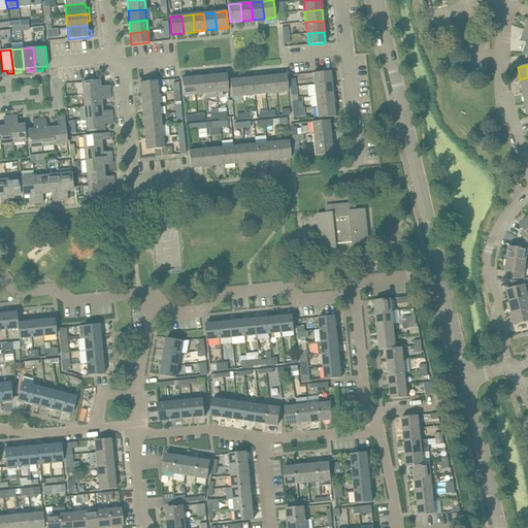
[(315,85),(331,83),(330,71),(312,73),(315,85)]
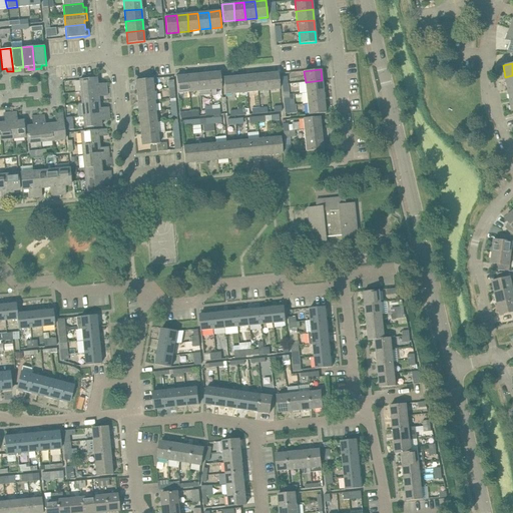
[(208,73),(210,90),(221,89),(219,72),(208,73)]
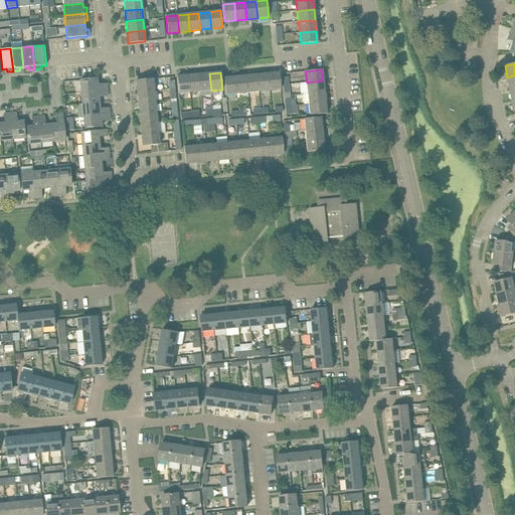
[(279,72),(268,73),(270,91),(281,90),(279,72)]
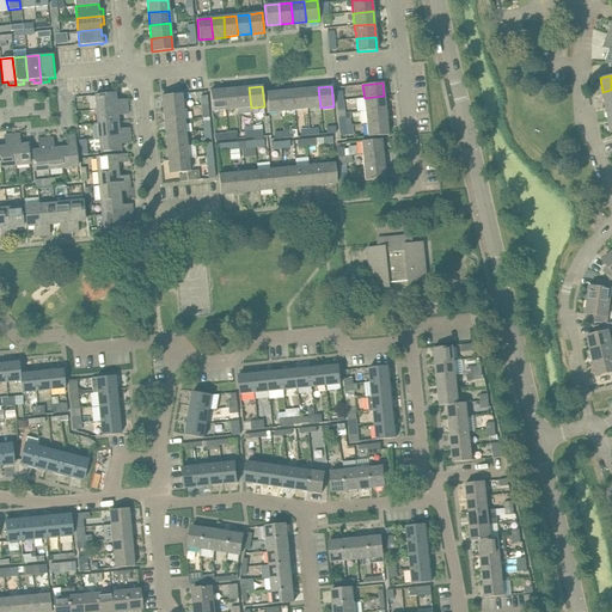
[(251,108),(249,87),(236,89),(238,109),(251,108)]
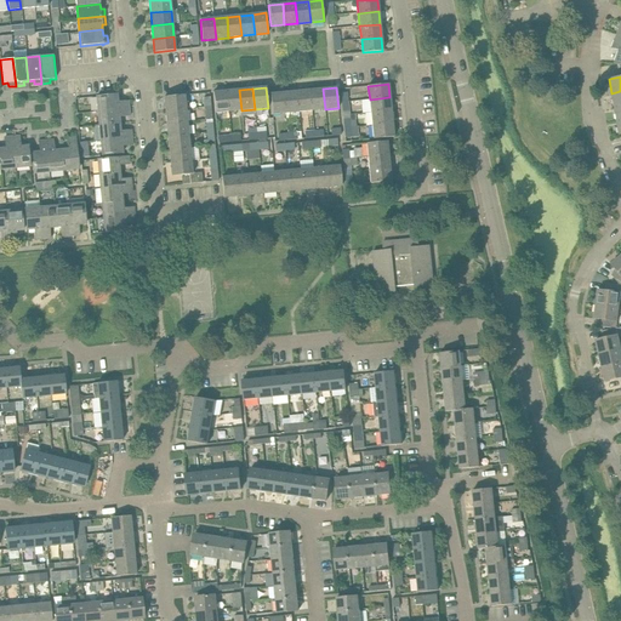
[(323,89),(311,90),(312,110),(325,109),(323,89)]
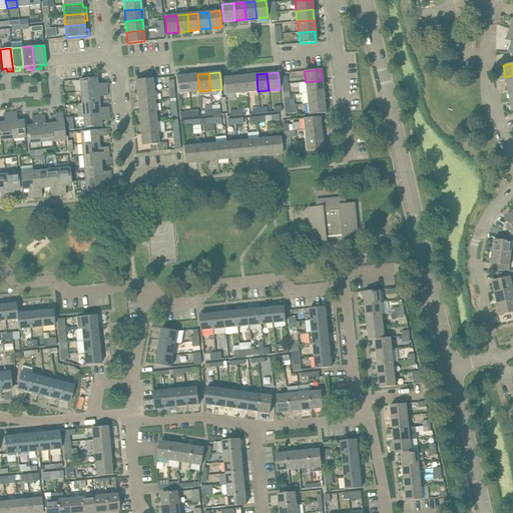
[(197,74),(187,75),(188,92),(199,91),(197,74)]
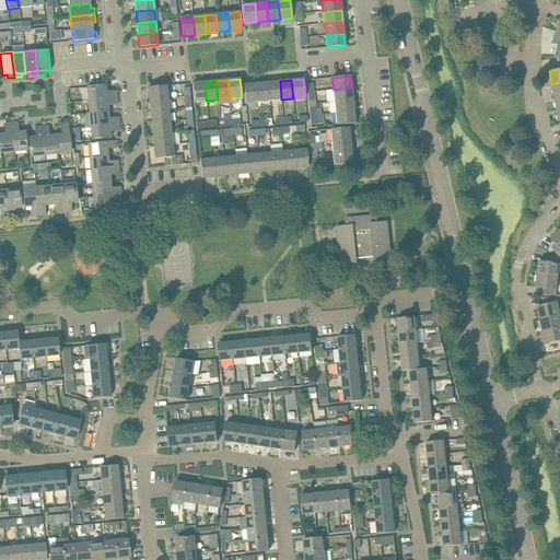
[(281,100),(280,81),(268,82),(270,101),(281,100)]
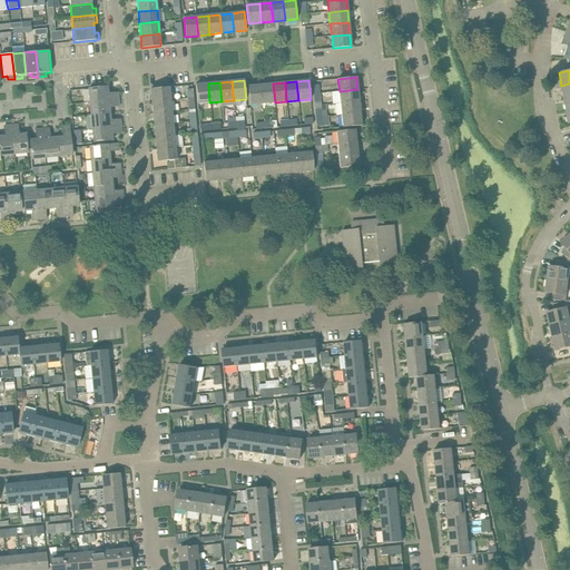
[(209,102),(208,84),(196,85),(197,104),(209,102)]
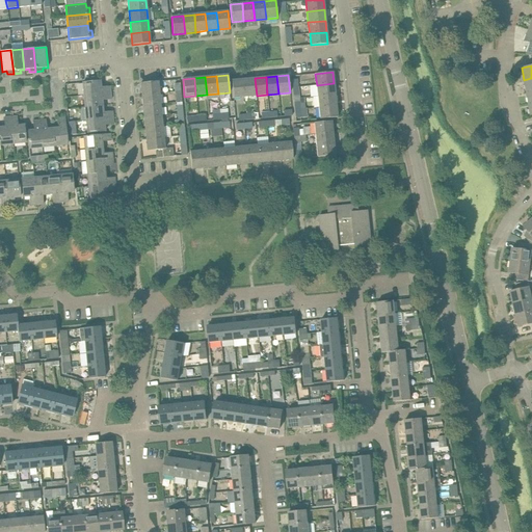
[(255,78),(243,79),(245,97),(257,96),(255,78)]
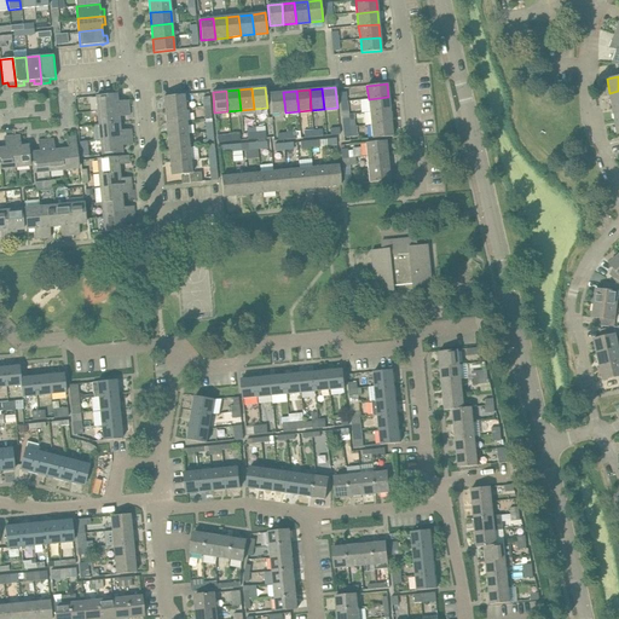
[(285,113),(283,92),(270,93),(271,114),(285,113)]
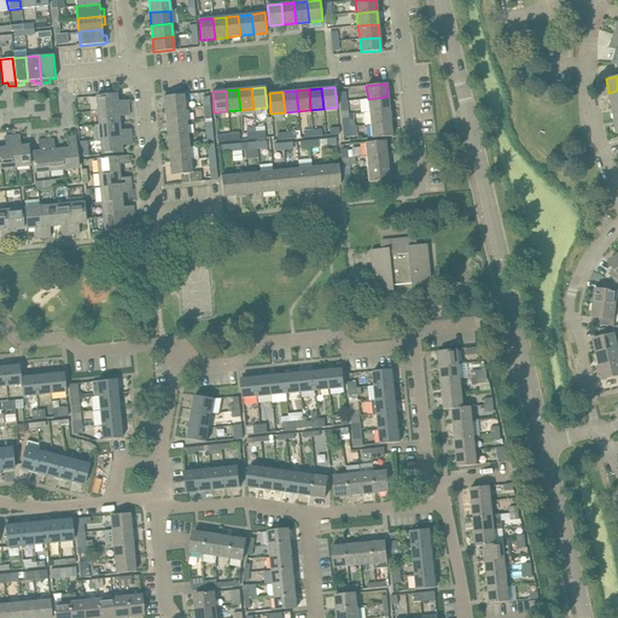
[(98,110),(128,108),(127,100),(121,101),(117,103),(116,94),(97,97),(98,110)]
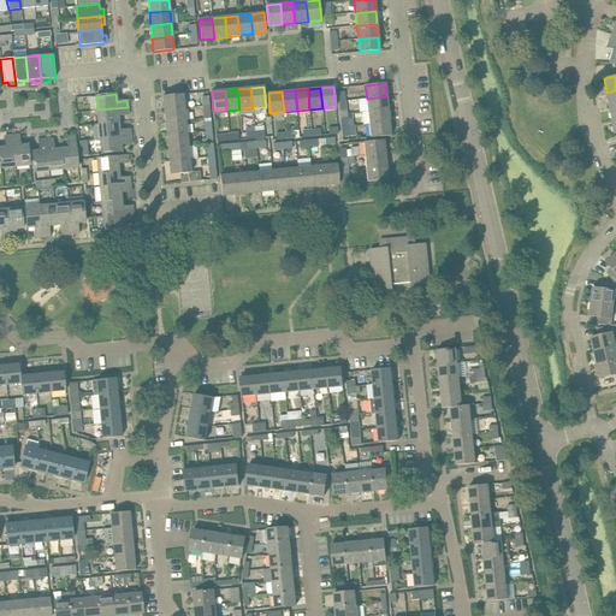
[(164,110),(184,107),(183,94),(163,96),(164,110)]
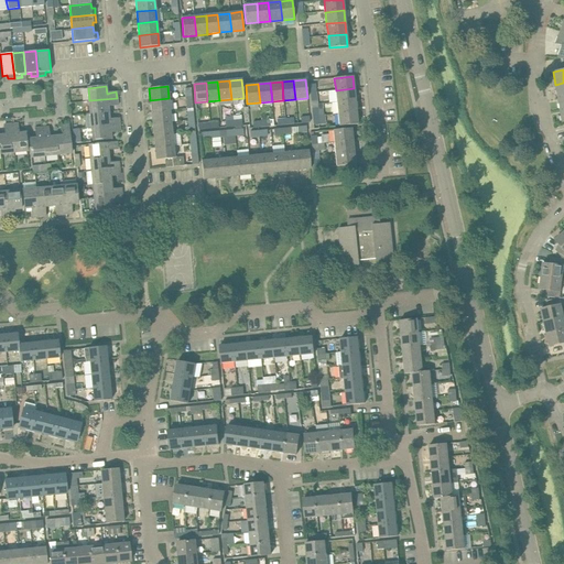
[(354,88),(336,90),(337,102),(355,100),(354,88)]
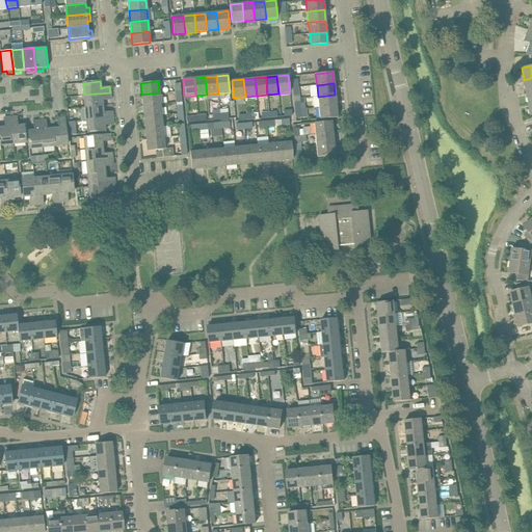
[(111,100),(110,92),(84,95),(85,107),(102,106),(102,100),(105,99),(105,100),(111,100)]
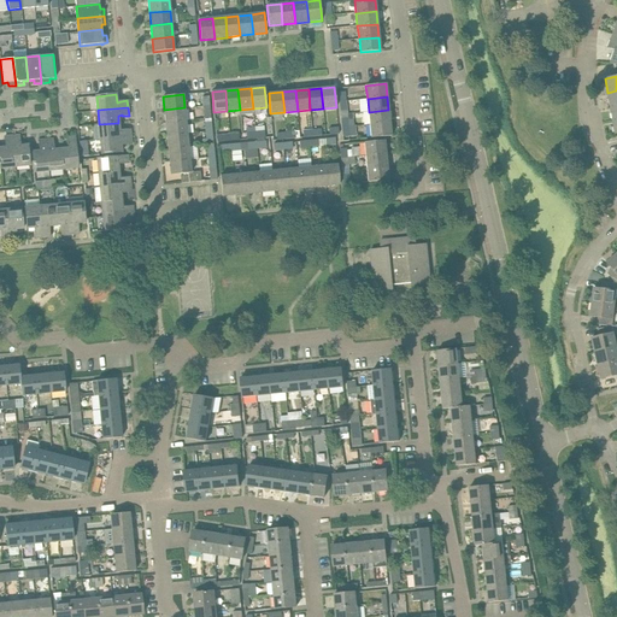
[(186,121),(184,107),(164,110),(165,123),(186,121)]
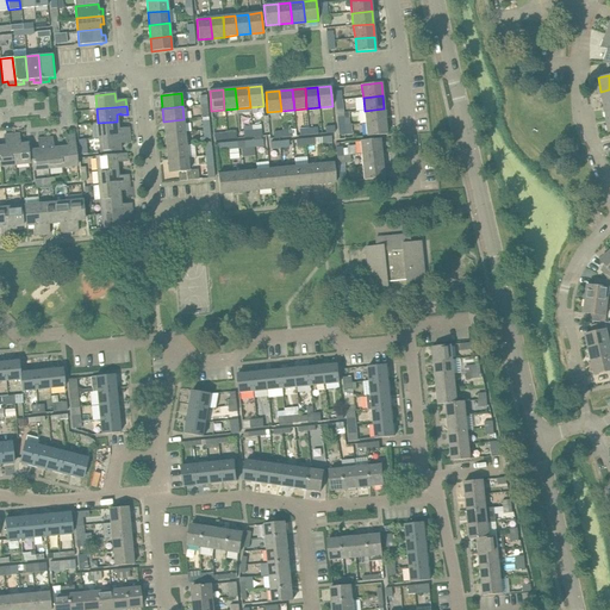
[(385,122),(384,109),(365,111),(366,123),(385,122)]
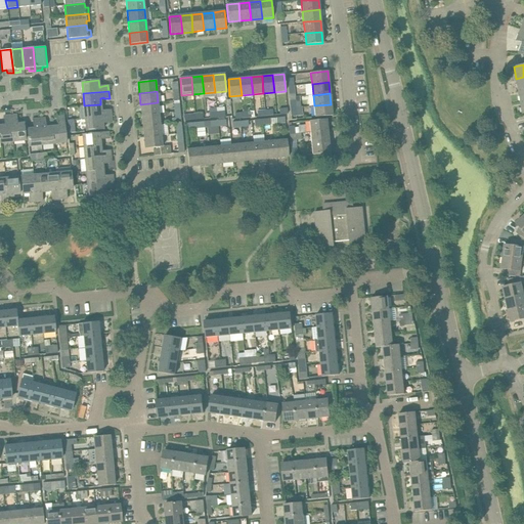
[(296,97),(290,97),(291,108),(300,107),(300,101),(296,101),(296,97)]
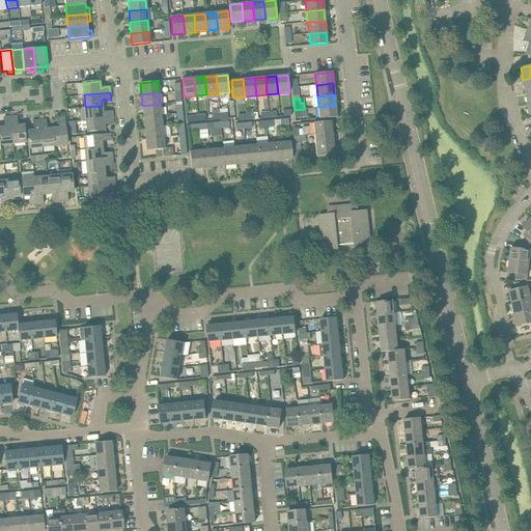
[(160,104),(142,106),(143,117),(161,115),(160,104)]
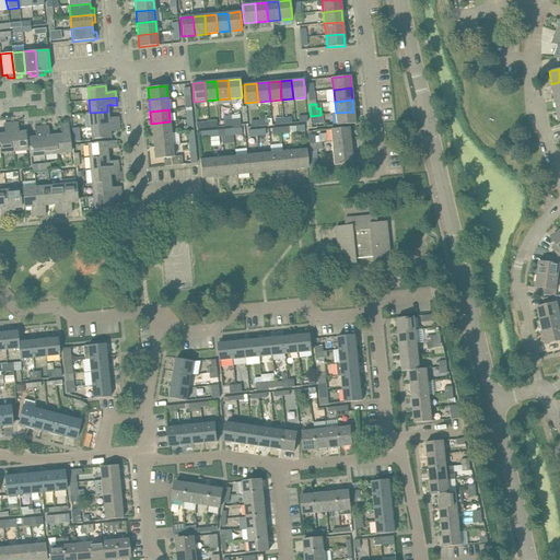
[(107,112),(90,113),(91,127),(118,124),(118,117),(112,117),(112,118),(108,119),(107,112)]
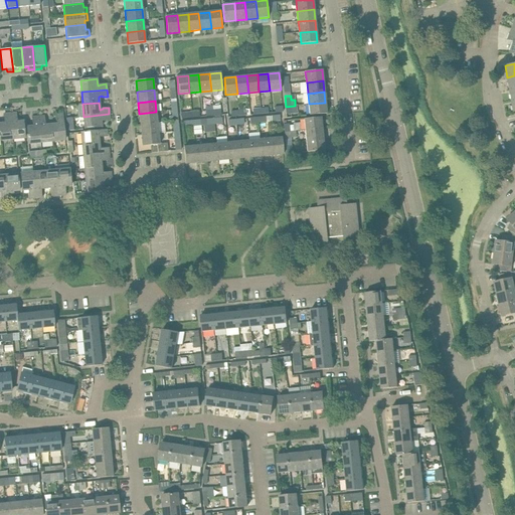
[(325,103),(309,104),(310,115),(327,114),(325,103)]
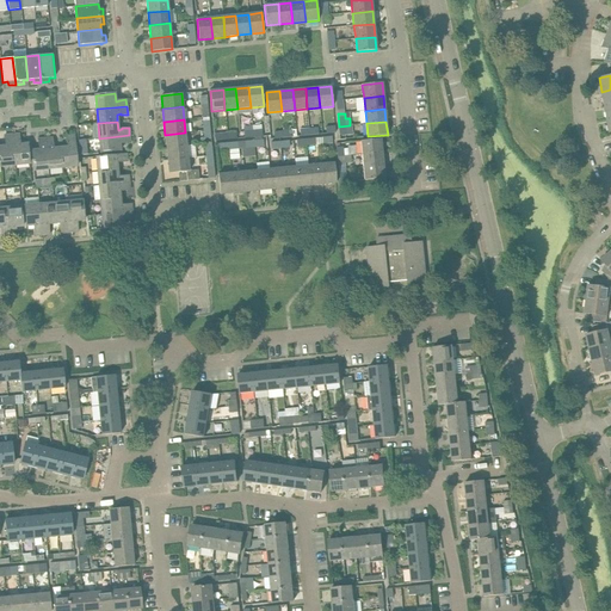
[(350,125),(339,127),(340,135),(351,134),(350,125)]
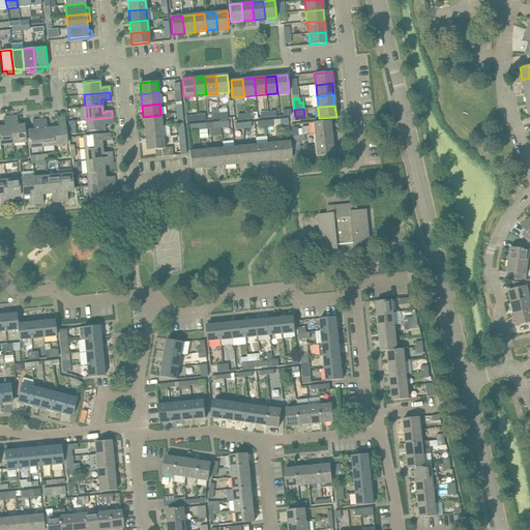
[(162,126),(160,115),(143,117),(144,127),(162,126)]
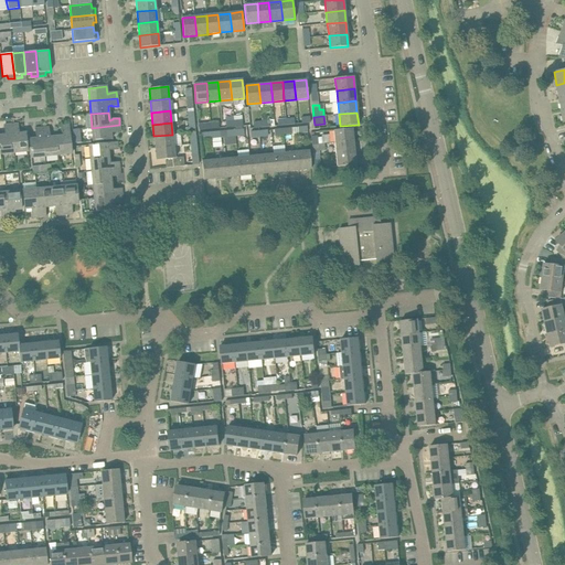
[(0,153),(13,152),(10,125),(3,126),(4,131),(6,131),(6,135),(0,135),(0,153)]
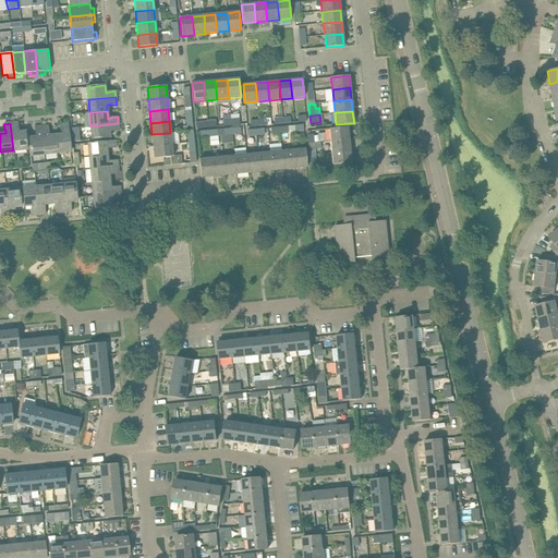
[(10,123),(13,150),(23,149),(21,132),(14,132),(13,129),(14,129),(14,123),(10,123)]
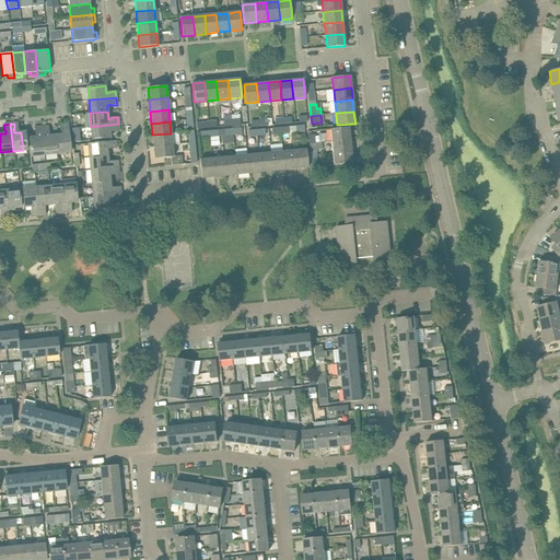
[(119,131),(118,124),(91,127),(92,140),(111,138),(109,130),(113,130),(113,131),(119,131)]
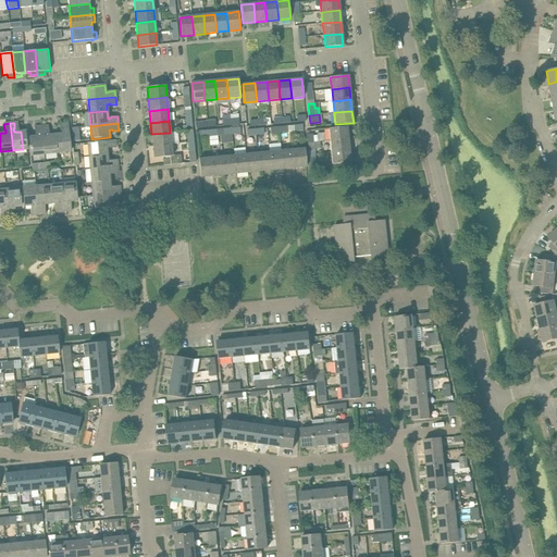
[(62,134),(54,135),(57,152),(71,151),(67,124),(60,124),(61,131),(62,131),(62,134)]
